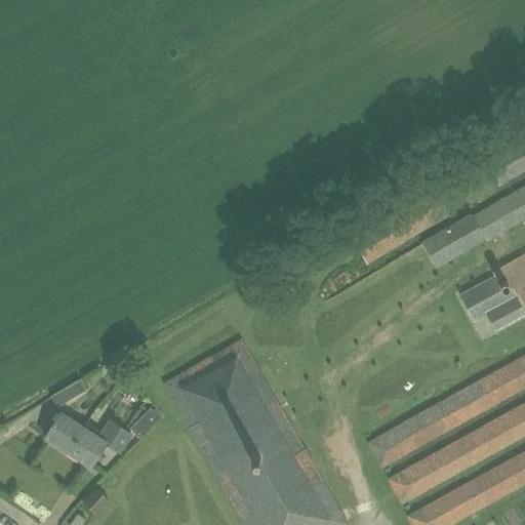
[(524,136),(482,163),(498,189),(524,172),(524,136)]
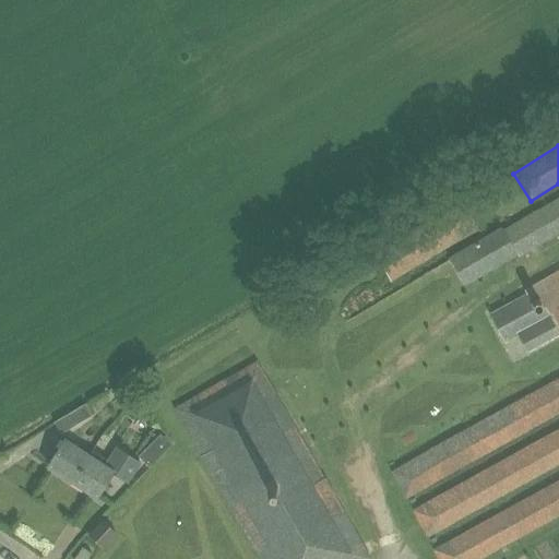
[(558,198),(503,232),(521,260),(531,254),(558,236),(558,198)]
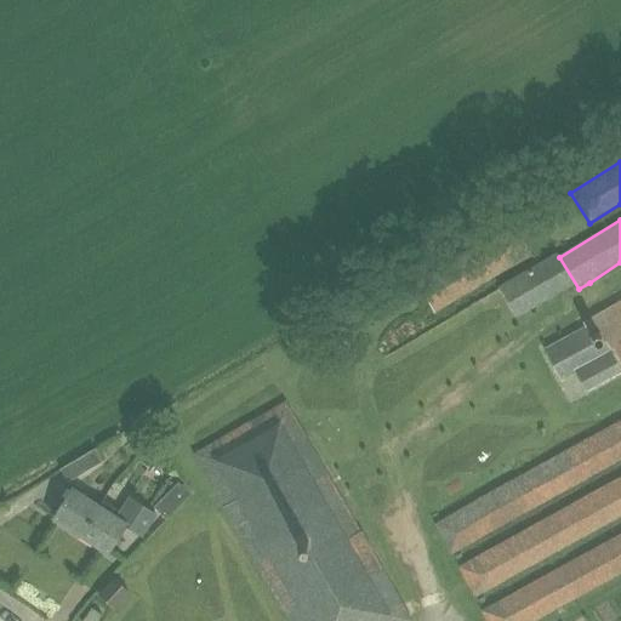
[(514,226),(415,283),(434,313),(533,255),(514,226)]
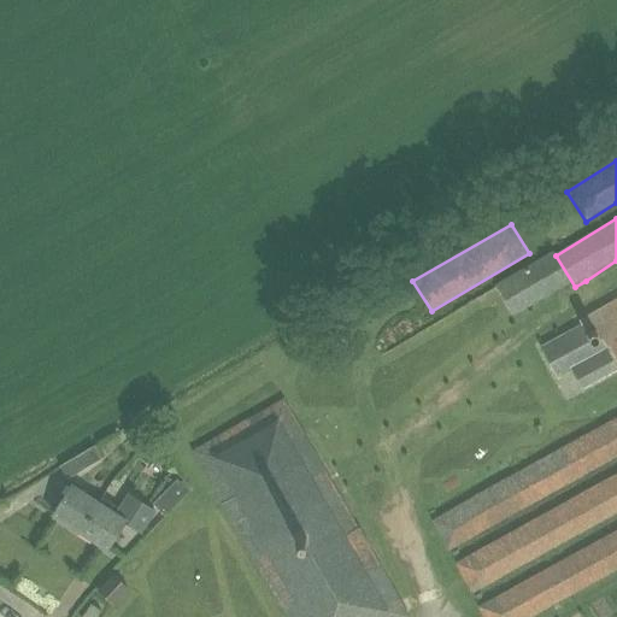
[(616,365),(616,298),(580,321),(586,334),(597,353),(609,348),(616,365)]
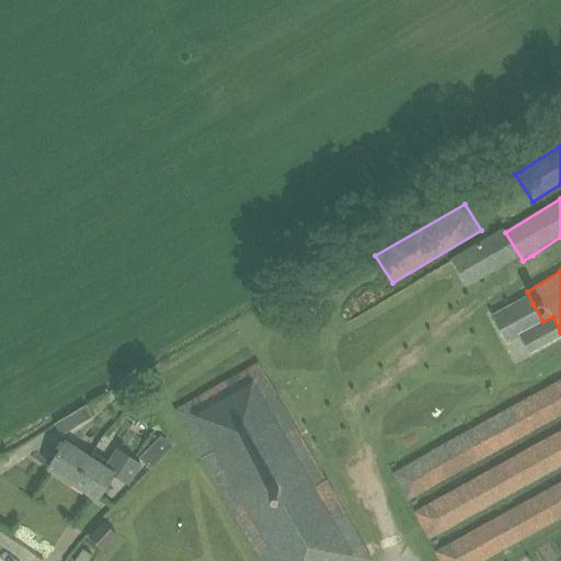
[(492,315),(507,342),(521,335),(529,351),(560,334),(553,317),(542,321),(528,296),(492,315)]
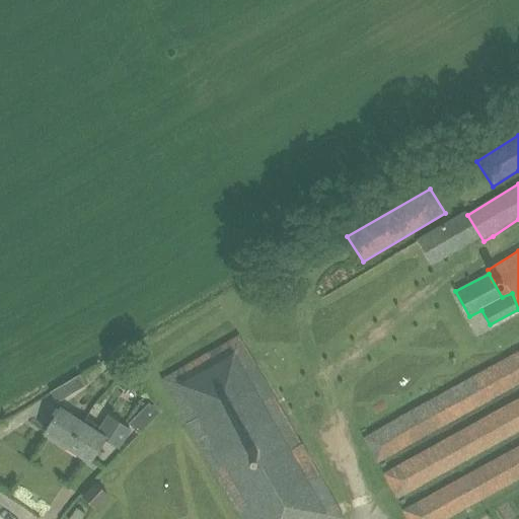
[(115,364),(116,366),(129,359),(123,348),(109,355),(110,356),(115,364)]
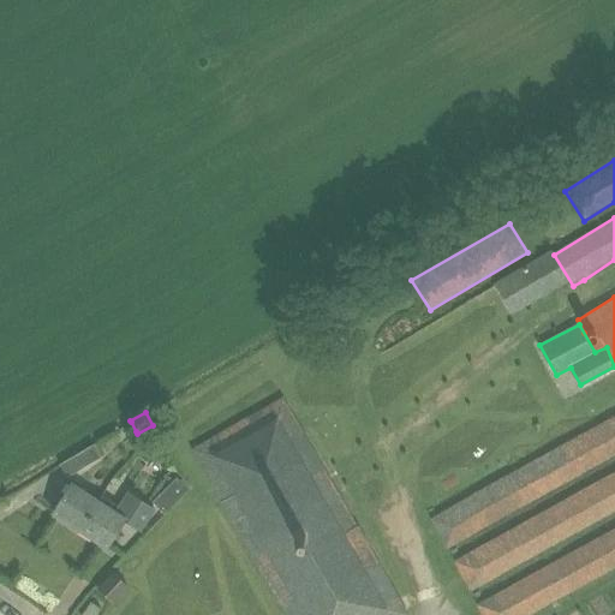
[(447,548),(614,454),(614,415),(429,518),(447,548)]
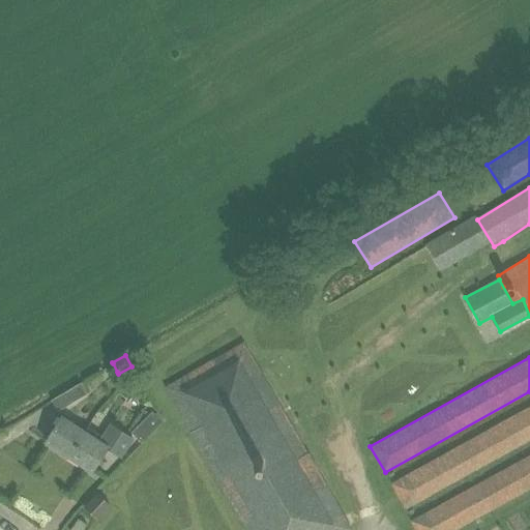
[(325,529),(334,525),(275,422),(239,360),(183,393),(262,529),(325,529)]
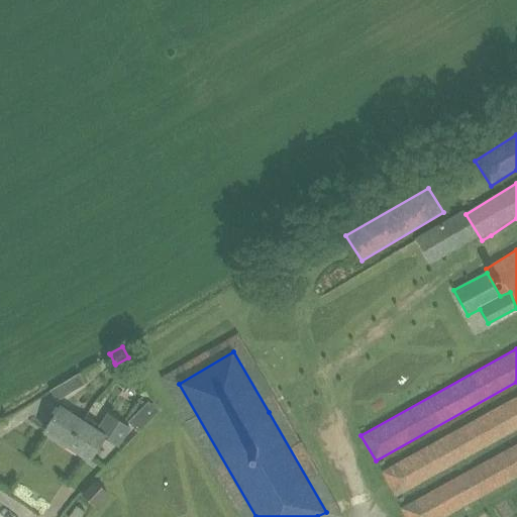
[(50,390),(57,401),(84,384),(78,374),(50,390)]
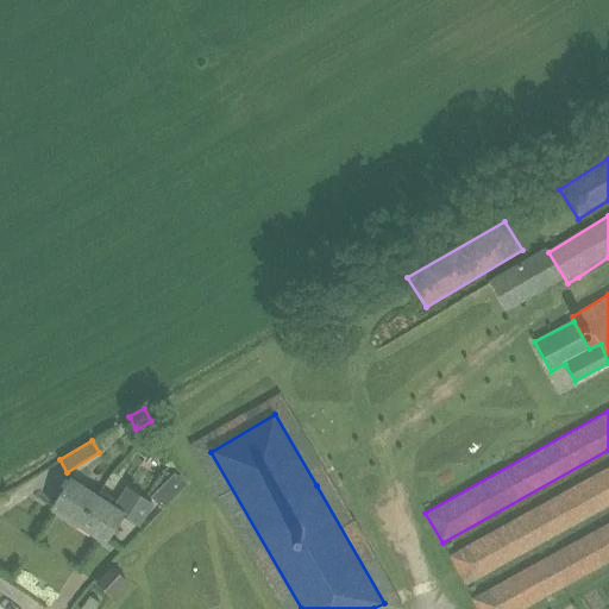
[(465,583),(608,503),(608,464),(449,553),(465,583)]
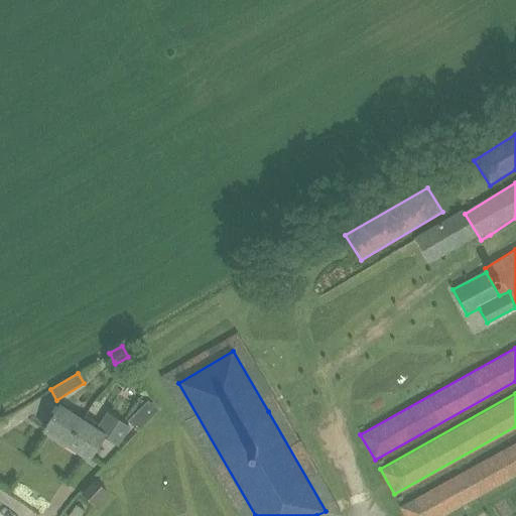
[(128,420),(138,430),(158,410),(148,400),(128,420)]
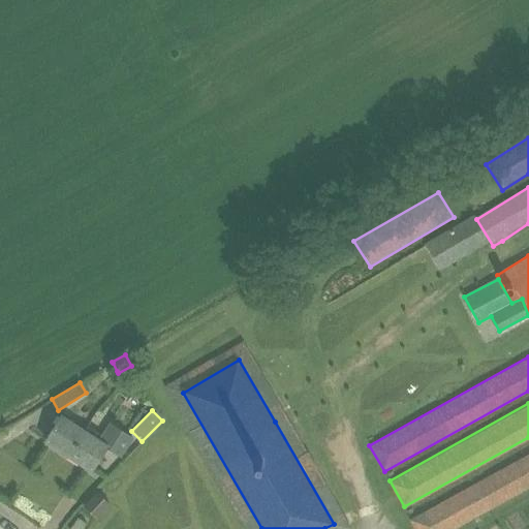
[(85,431),(61,415),(44,440),(69,456),(85,431)]
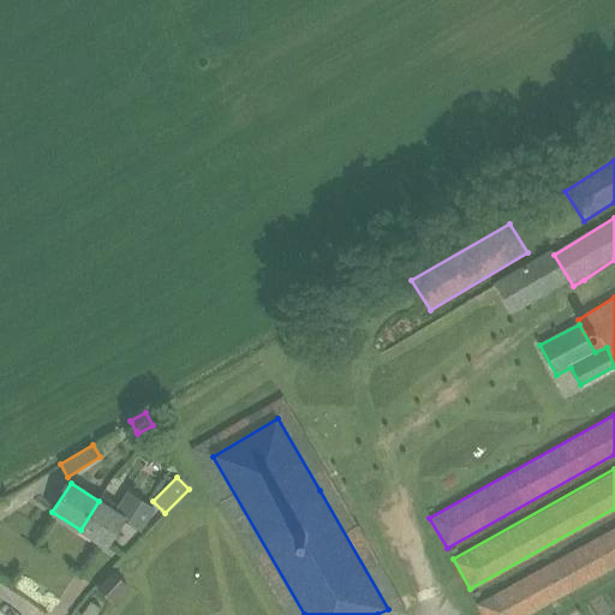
[(117,512),(99,501),(81,530),(106,545),(124,518),(141,529),(154,509),(129,493),(117,512)]
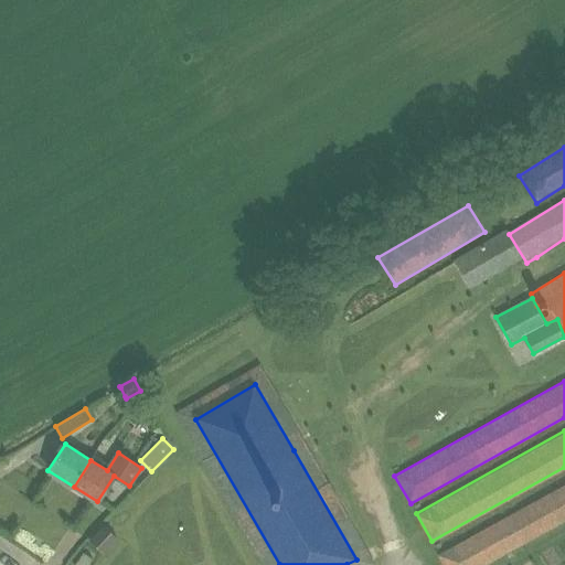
[(441,564),(481,564),(564,519),(564,482),(436,554),(441,564)]
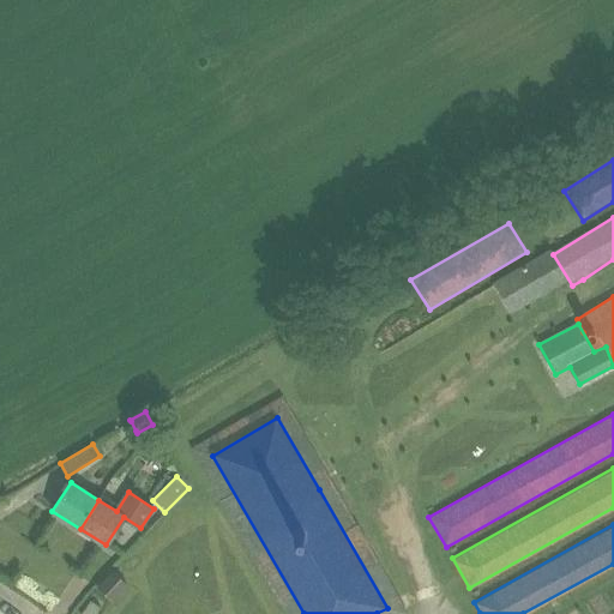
[(113,572),(98,587),(112,600),(126,584),(113,572)]
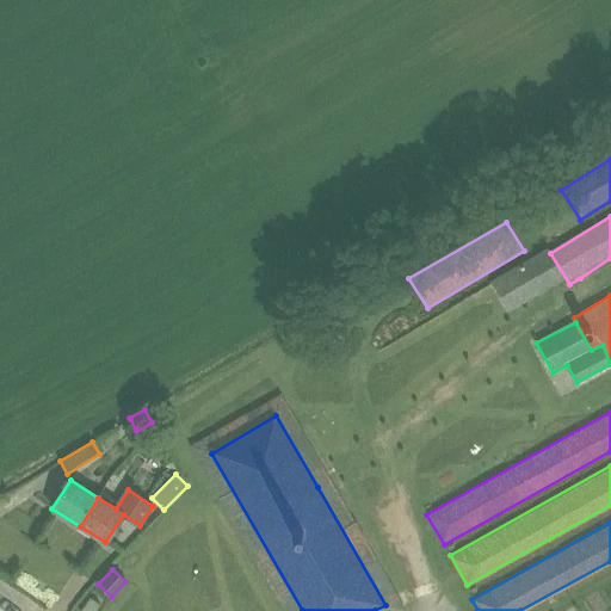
[(91,598),(80,610),(94,610),(100,604),(91,598)]
